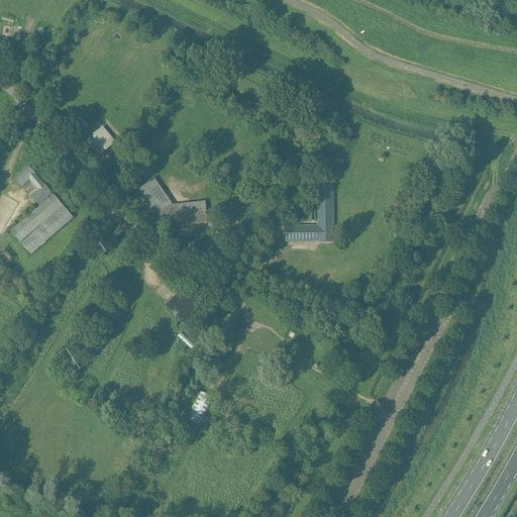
[(81,118),(78,121),(85,130),(89,127),(81,118)]
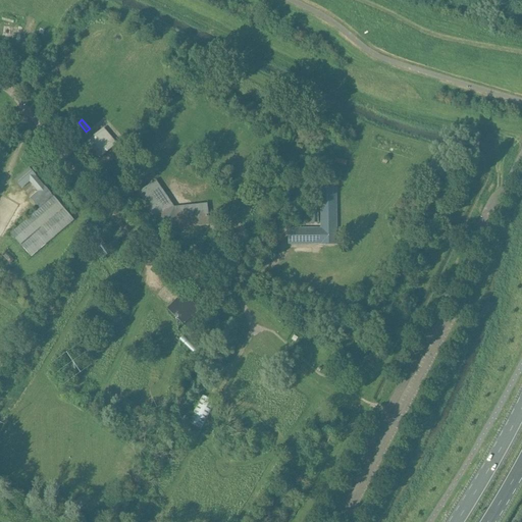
[(74,125),(71,129),(80,139),(83,136),(74,125)]
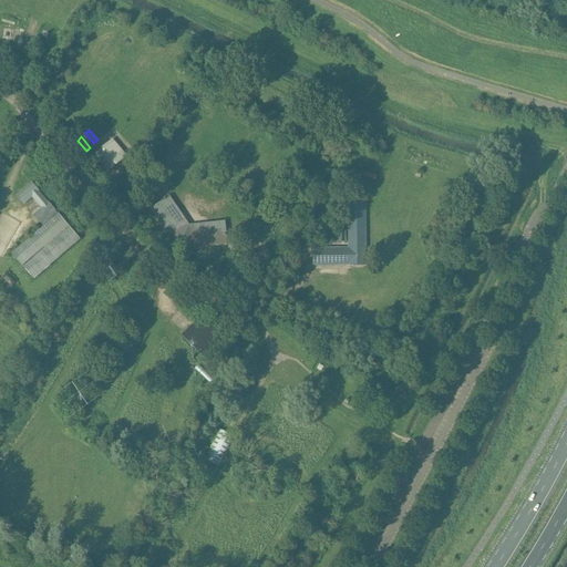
[(107,174),(127,156),(112,140),(93,157),(107,174)]
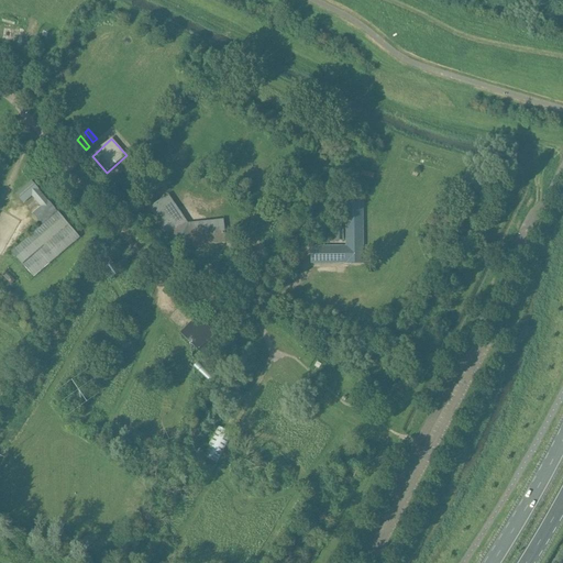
[(79,238),(55,210),(31,181),(17,195),(23,202),(32,196),(41,207),(33,214),(43,225),(12,252),(33,277),(79,238)]
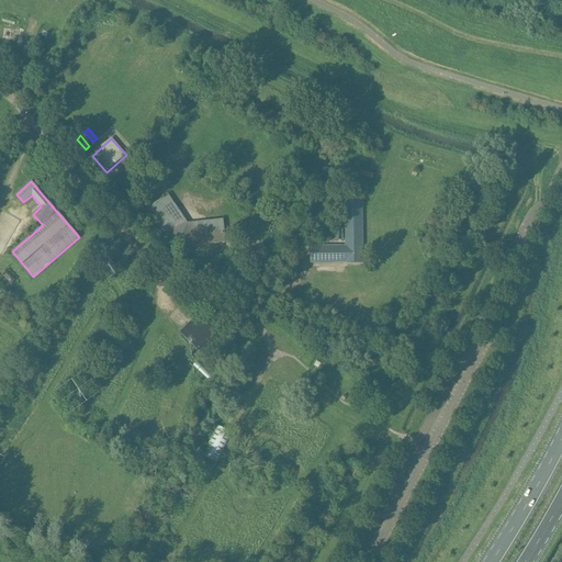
[(164,199),(149,209),(169,237),(177,240),(182,243),(190,246),(225,243),(223,225),(223,220),(212,221),(211,221),(188,224),(187,224),(183,226),(170,208),(175,204),(168,195),(164,198),(164,199)]
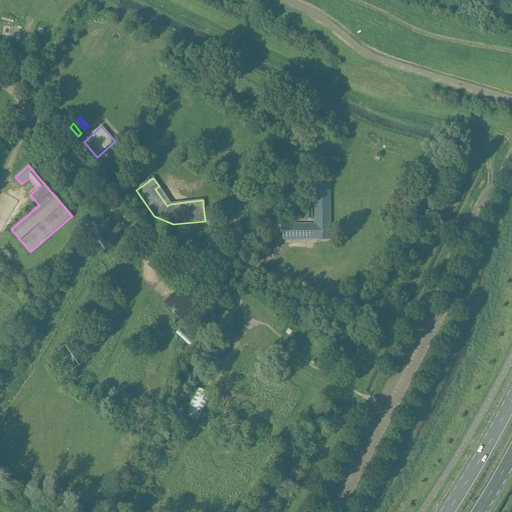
[(283,225),(283,240),(331,239),(330,185),(315,185),(315,224),(283,225)]
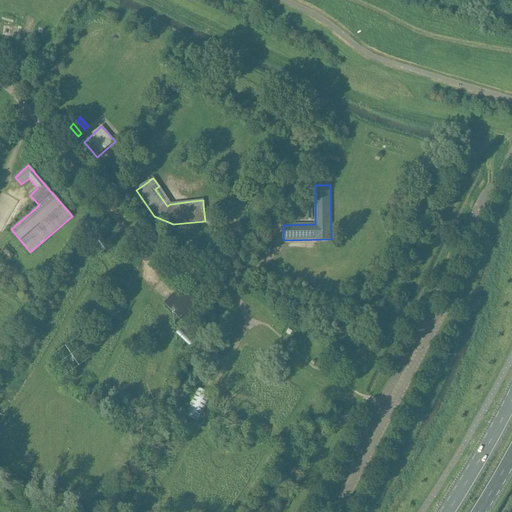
[(5,247),(2,251),(10,259),(14,256),(5,247)]
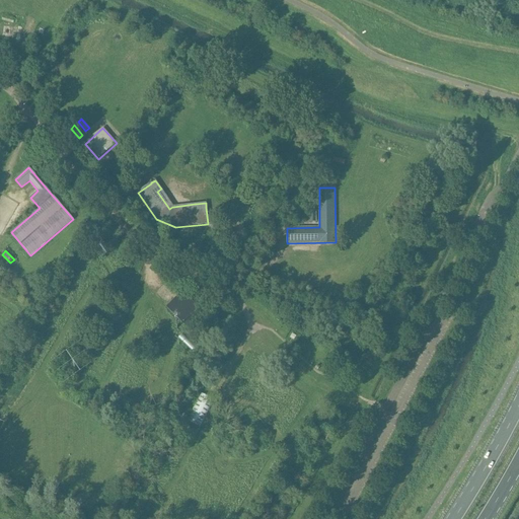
[(182,323),(183,323),(195,335),(202,327),(191,316),(199,308),(182,293),(167,307),(182,323)]
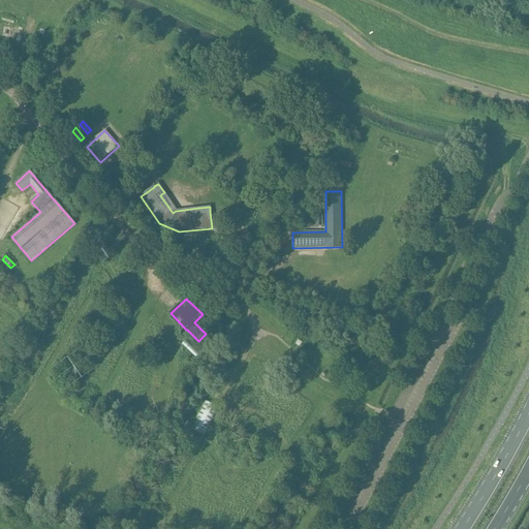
[(186,341),(183,345),(199,361),(203,358),(195,350),(186,341)]
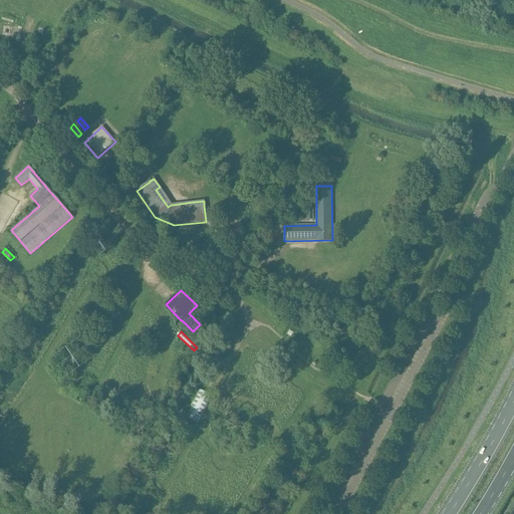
[(199,390),(185,417),(199,424),(213,397),(199,390)]
